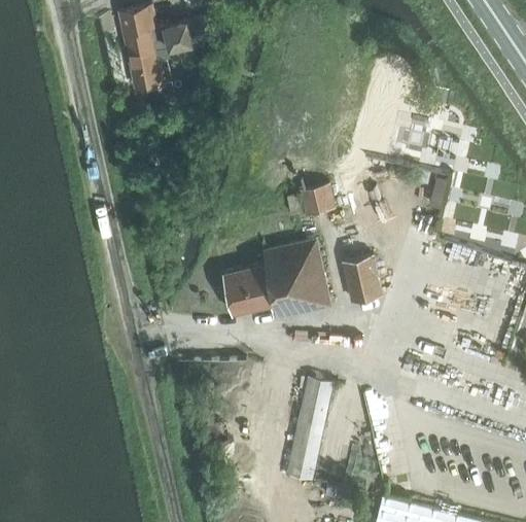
[(176,48),(208,41),(204,20),(186,24),(186,23),(150,31),(145,9),(112,16),(130,93),(163,84),(158,65),(179,61),(176,48)]
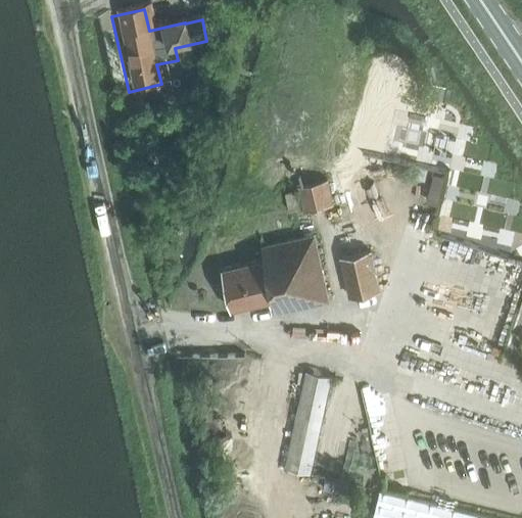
[(440,201),(449,172),(435,168),(427,197),(440,201)]
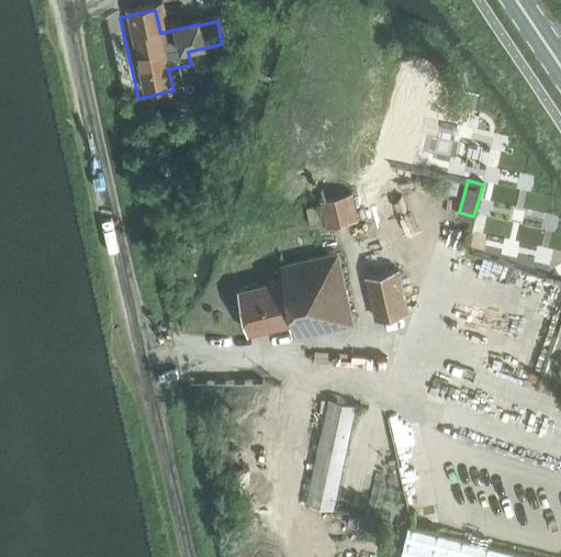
[(321,211),(326,230),(326,232),(357,224),(350,199),(320,205),(321,211)]
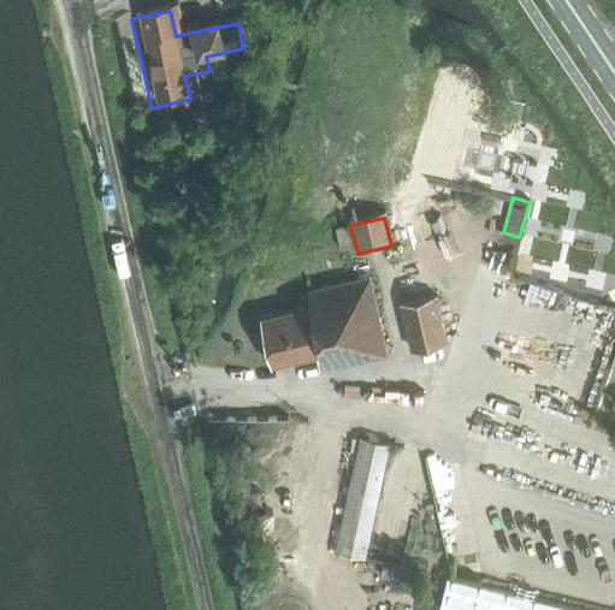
[(358,252),(352,231),(336,234),(341,255),(358,252)]
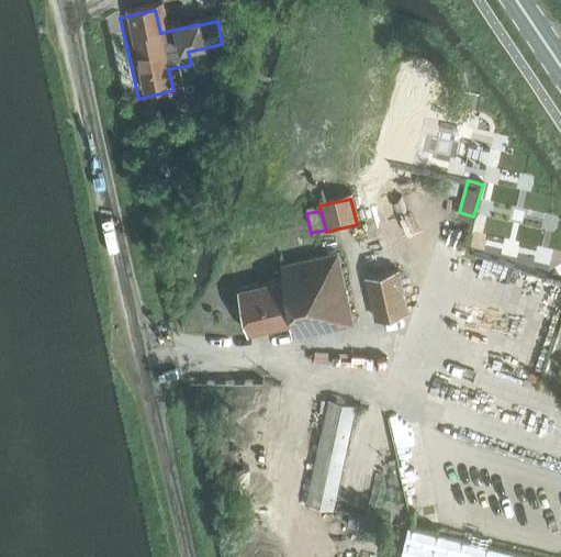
[(336,256),(281,269),(284,283),(239,292),(249,337),(291,330),(292,335),(295,334),(296,340),(352,329),(336,256)]
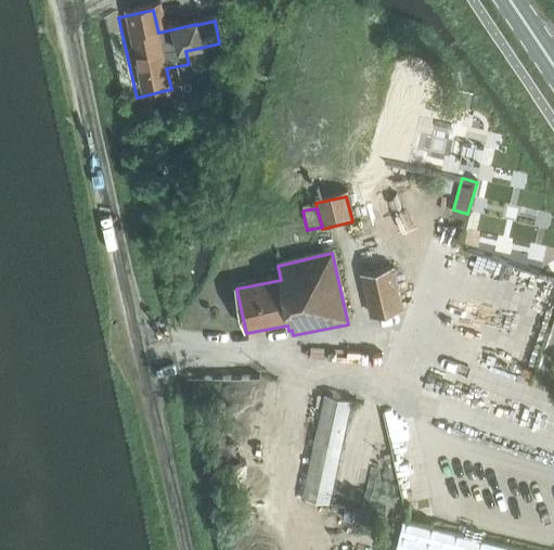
[(471,275),(472,256),(459,256),(458,273),(471,275)]
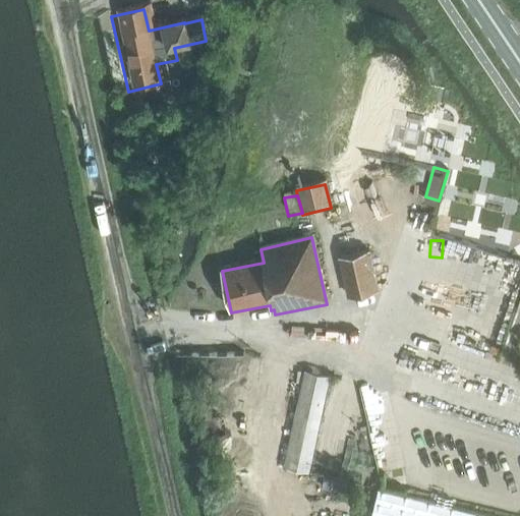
[(347,299),(378,293),(368,255),(338,263),(347,299)]
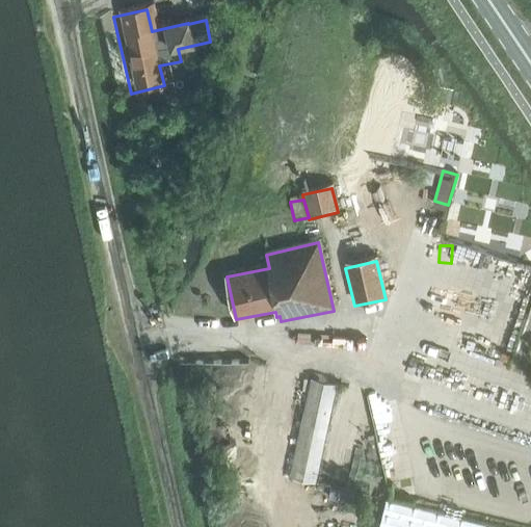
[(310,383),(289,481),(316,486),(338,389),(310,383)]
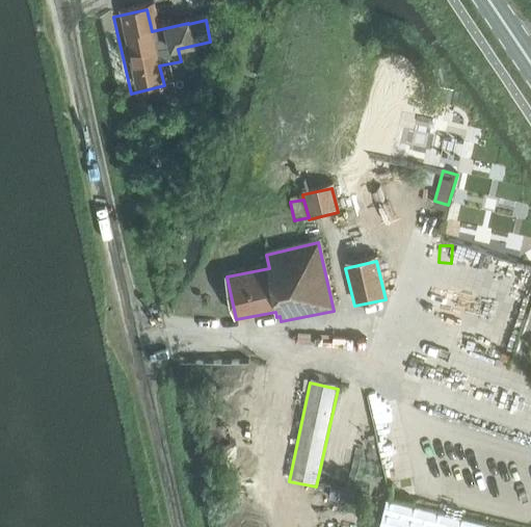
[(496,526),(385,500),(377,526),(496,526)]
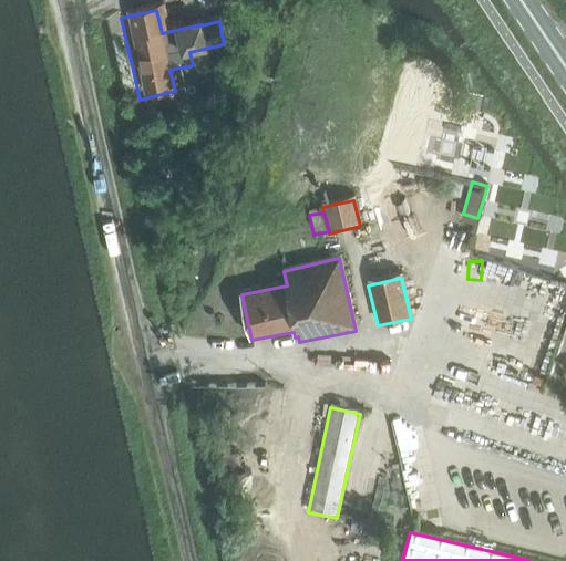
All buildings are outlined.
